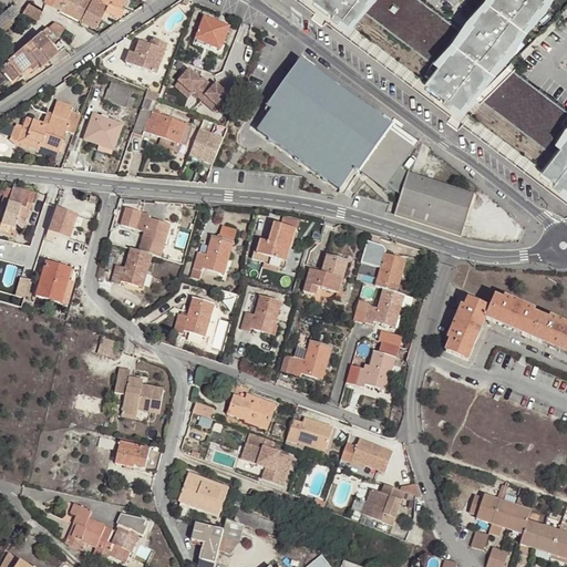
[(65,0),(62,8),(82,18),(91,0),(65,0)]
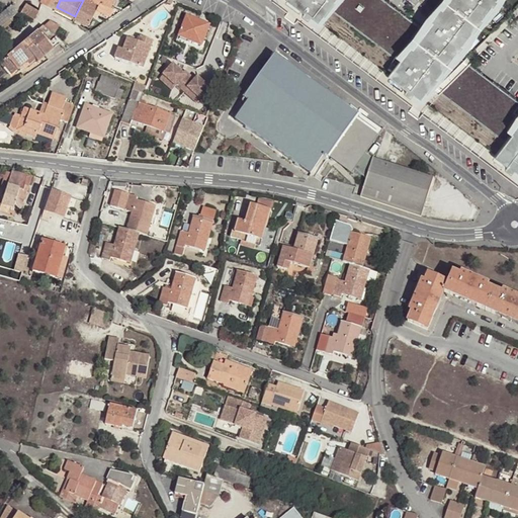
[(83,0),(75,16),(77,17),(82,20),(88,23),(97,7),(110,14),(114,6),(112,4),(114,0),(83,0)]
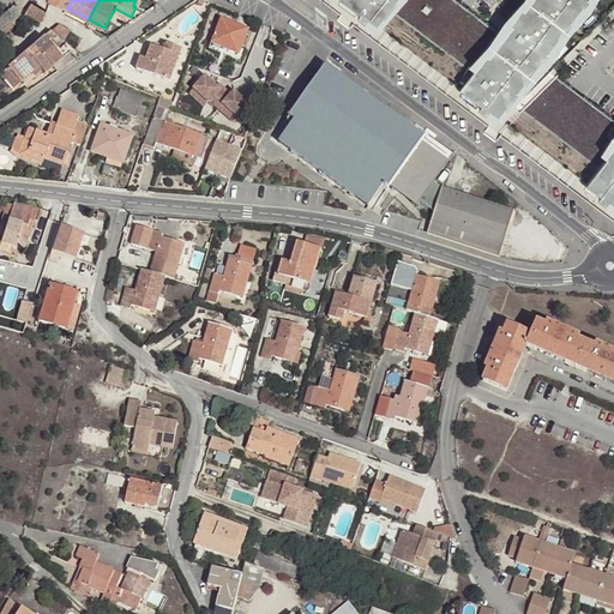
[(341,0),(339,1),(360,17),(366,8),(354,0),(341,0)]
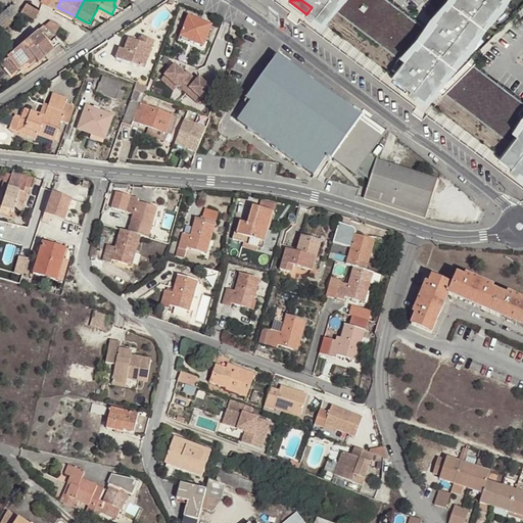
[(301,0),(312,7),(306,14),(320,25),(338,0),(301,0)]
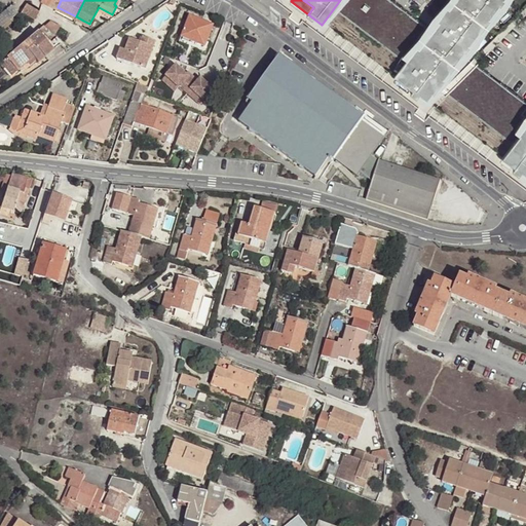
[(340,0),(322,25),(325,27),(346,0),(340,0)]
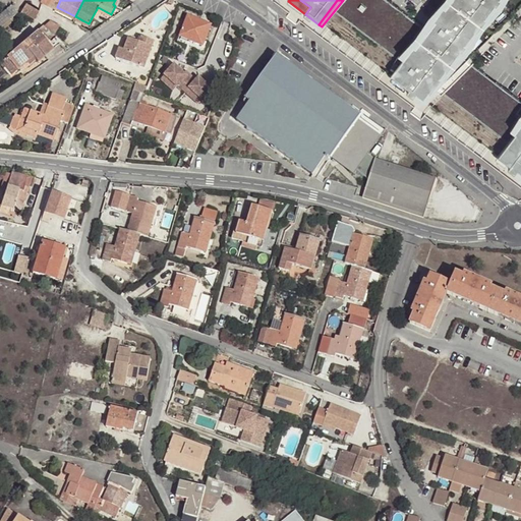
[(452,0),(452,1),(442,13),(439,11),(429,24),(432,26),(428,31),(423,26),(413,40),(398,59),(401,61),(399,64),(401,66),(408,71),(403,77),(413,84),(408,92),(422,103),(448,68),(499,0),(452,0)]
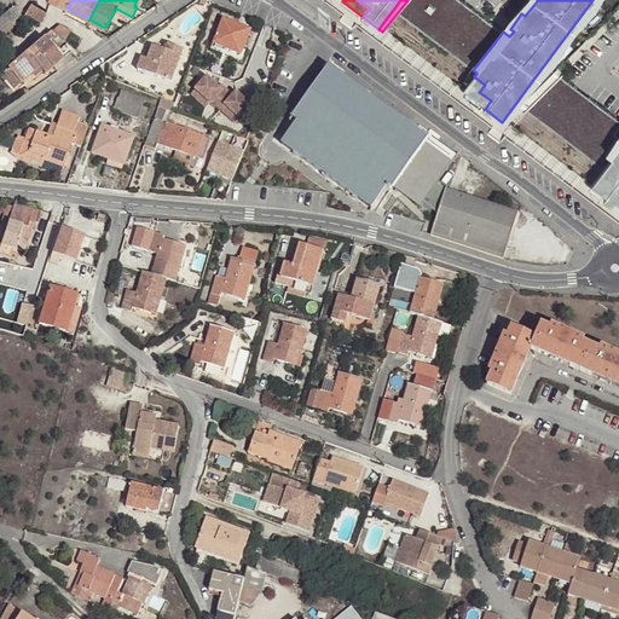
[(602,0),(593,0),(532,81),(502,122),(504,123),(560,57),(577,32),(597,10),(602,0)]
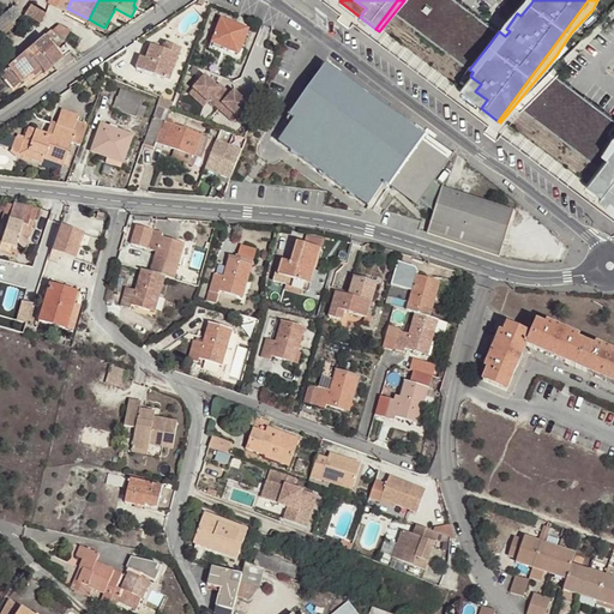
[(524,0),(499,31),(505,36),(510,31),(506,29),(517,13),(521,16),(533,1),(533,0),(524,0)]
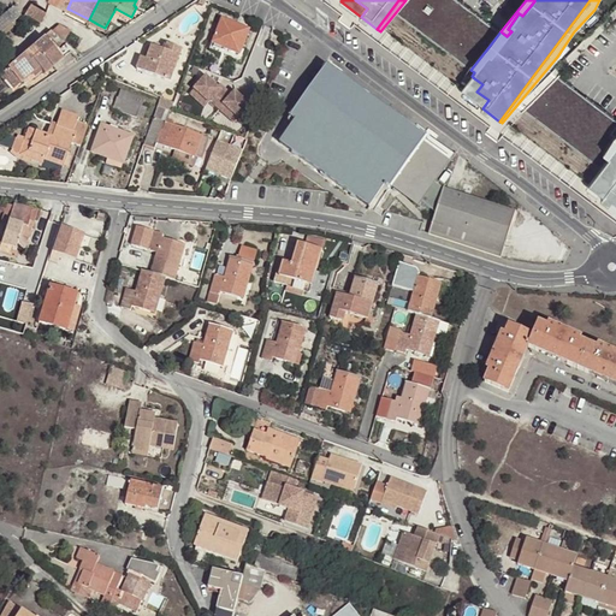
[(31,4),(27,12),(33,16),(41,21),(46,12),(31,4)]
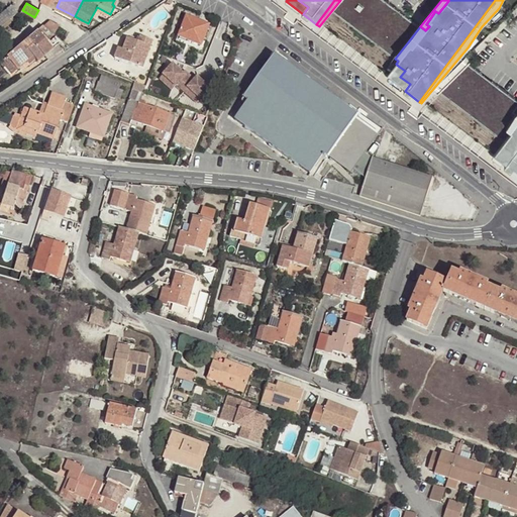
[(12,17),(17,13),(11,6),(0,15),(0,27),(12,17)]
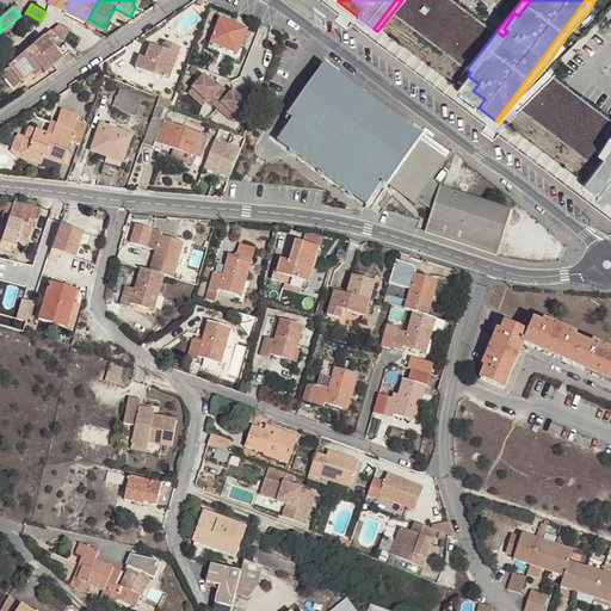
[(221,19),(210,43),(238,54),(247,30),(221,19)]
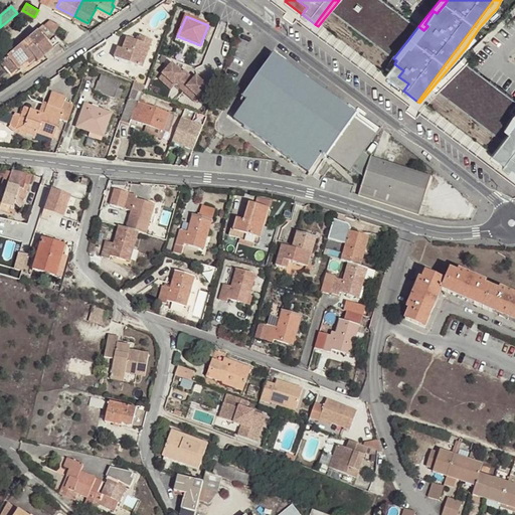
[(14,21),(12,17),(0,27),(3,30),(14,21)]
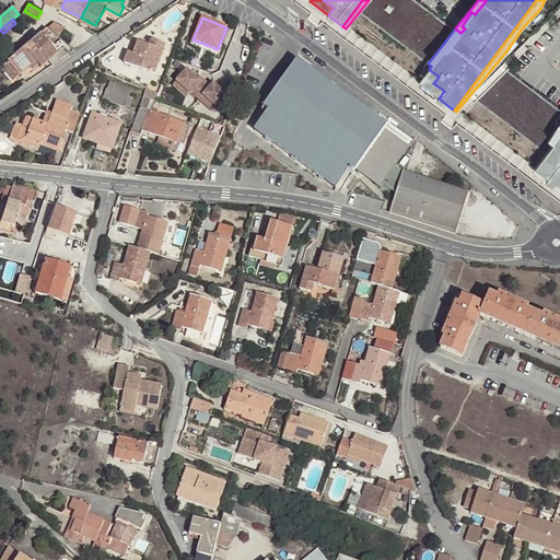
[(58,37),(62,33),(59,32),(48,25),(46,27),(58,37)]
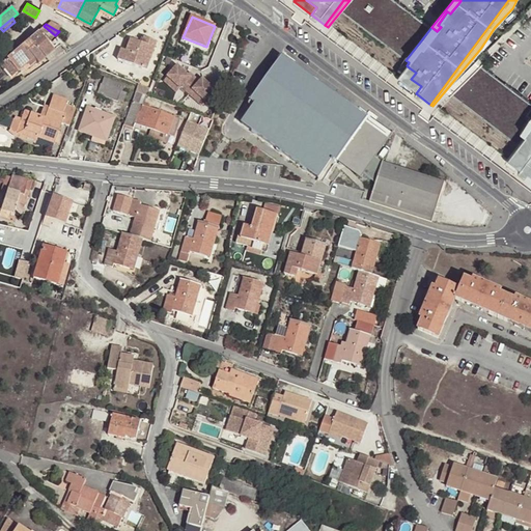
[(6,58),(0,63),(0,65),(4,71),(5,68),(11,64),(17,72),(27,63),(33,57),(36,61),(38,63),(63,43),(55,35),(44,26),(30,38),(6,58)]
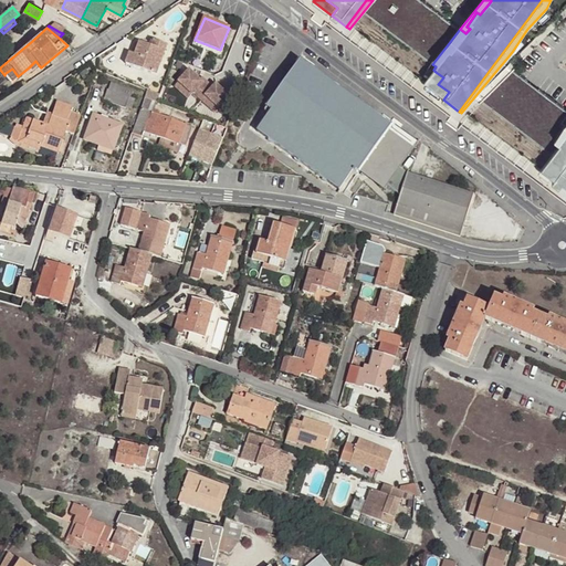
[(220,50),(195,40),(192,45),(218,55),(220,50)]
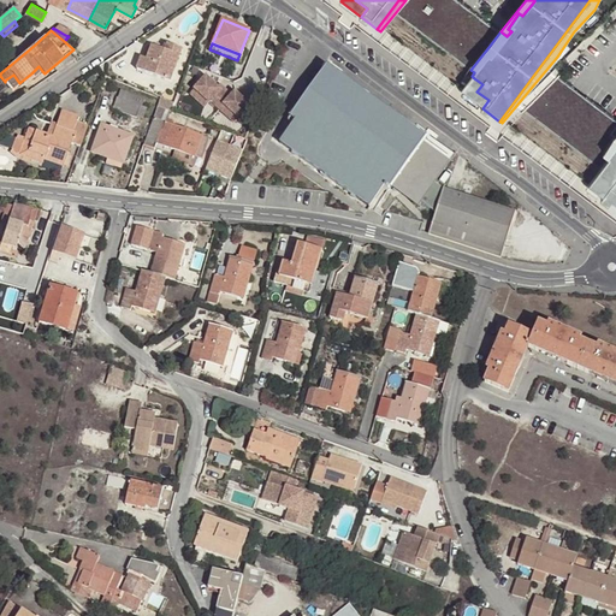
[(171,81),(183,51),(167,45),(164,52),(152,47),(147,60),(142,58),(137,69),(171,81)]
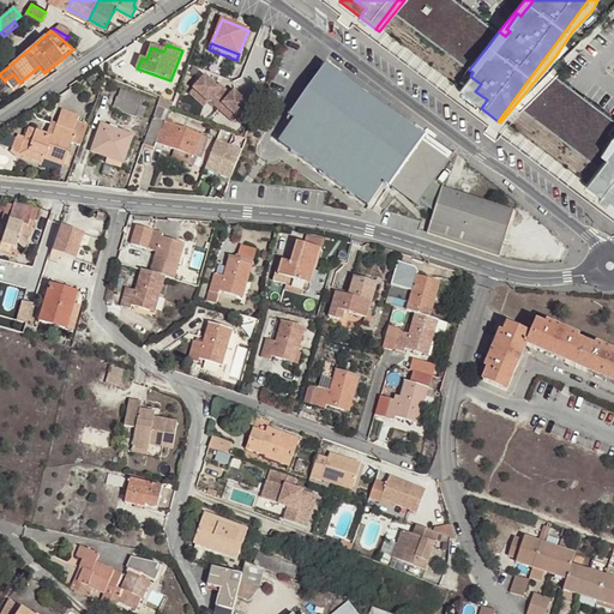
[(427,233),(499,257),(513,211),(441,187),(434,182),(449,163),(422,144),(426,138),(326,65),(288,118),(294,121),(278,143),(368,206),(383,187),(389,191),(391,187),(417,206),(421,202),(434,211),(427,233)]
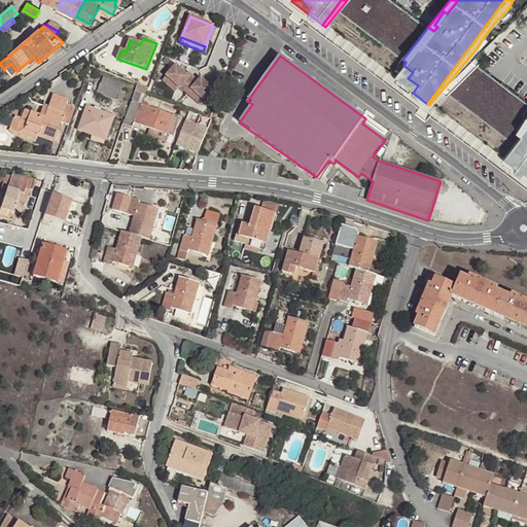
[(30,66),(36,61),(33,57),(27,63),(30,66)]
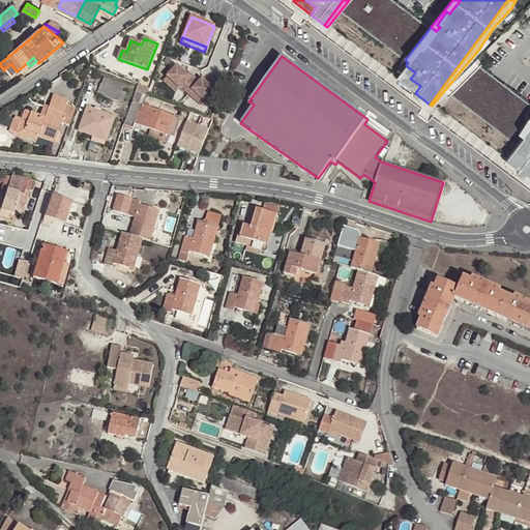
[(403,74),(408,67),(406,65),(408,62),(405,60),(398,69),(403,74)]
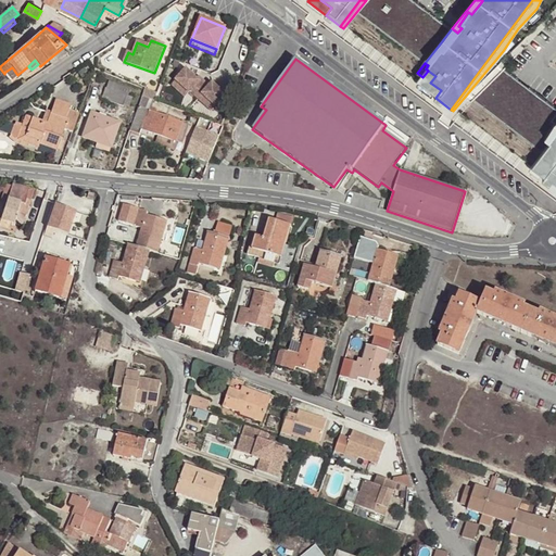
[(12,67),(5,72),(12,79),(17,75),(12,67)]
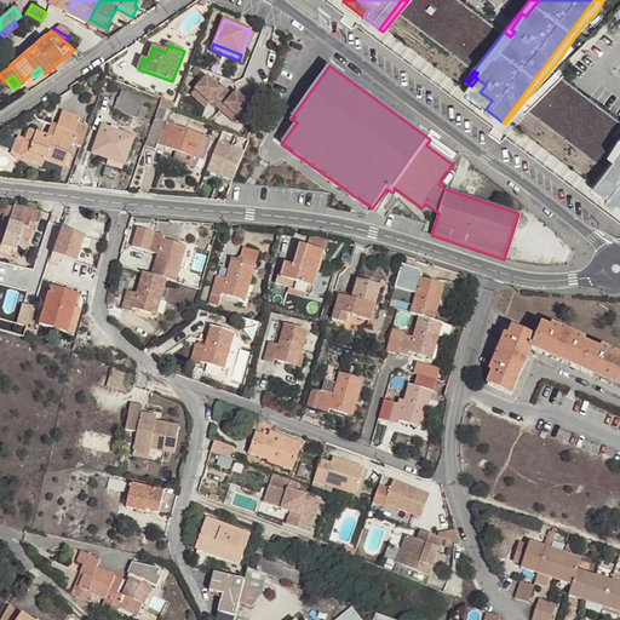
[(195,90),(210,104),(211,102),(220,110),(225,105),(230,101),(207,78),(195,90)]
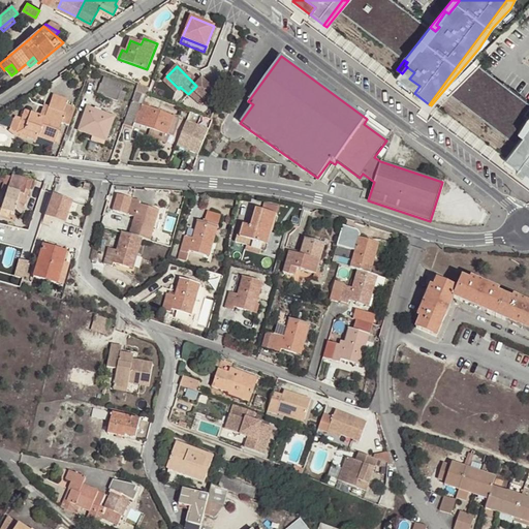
[(175,93),(179,89),(166,76),(162,81),(175,93)]
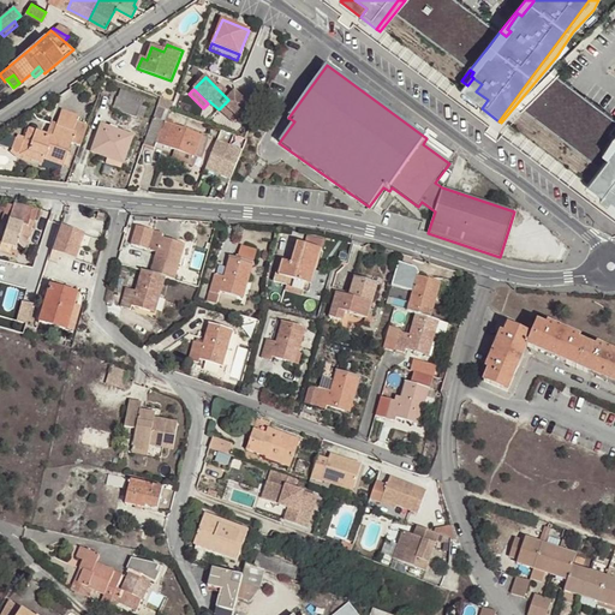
[(142,99),(124,91),(120,100),(118,99),(114,108),(136,117),(137,114),(143,117),(147,108),(139,106),(142,99)]
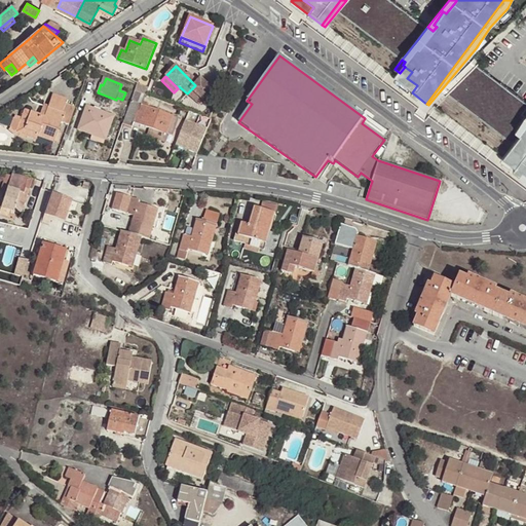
[(200,79),(195,85),(191,89),(203,102),(203,103),(216,107),(220,95),(213,91),(200,79)]
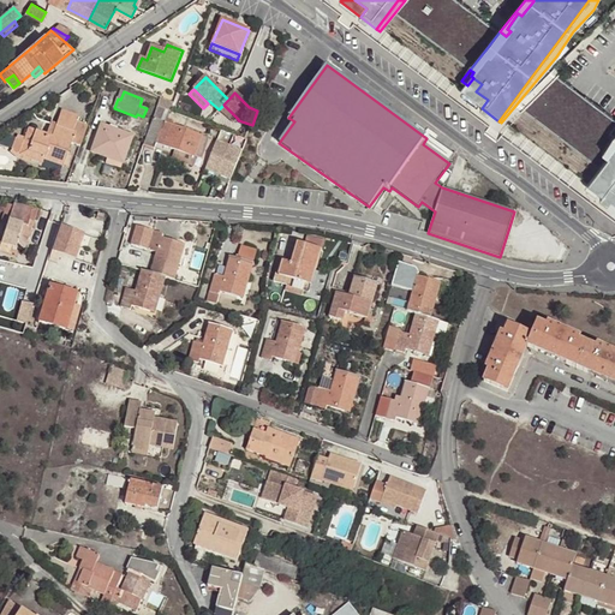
[(233,124),(238,119),(224,105),(219,109),(233,124)]
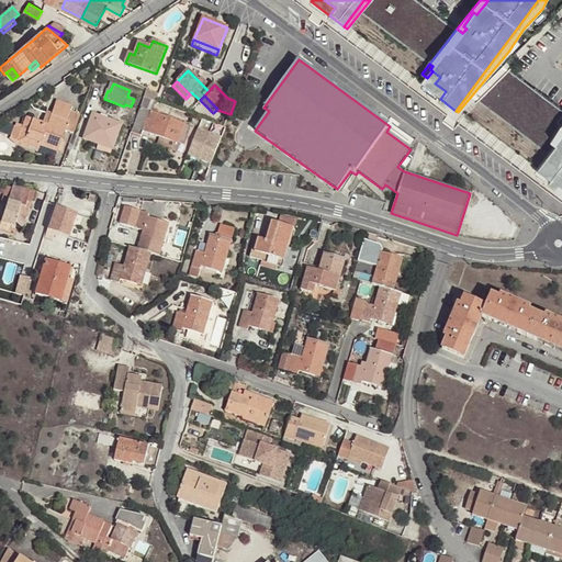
[(154,101),(144,98),(132,132),(141,135),(142,131),(160,137),(179,143),(183,145),(191,127),(150,111),(154,101)]
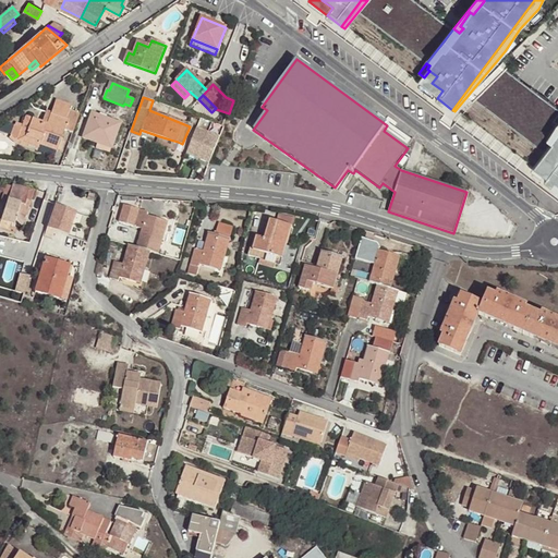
[(57,101),(52,114),(68,120),(71,112),(72,107),(57,101)]
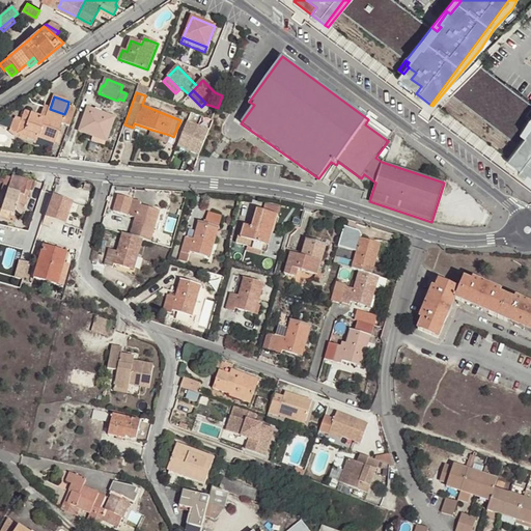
[(70,124),(75,110),(67,107),(64,114),(50,109),(46,118),(25,111),(21,122),(26,126),(24,130),(38,136),(38,137),(53,143),(61,121),(70,124)]
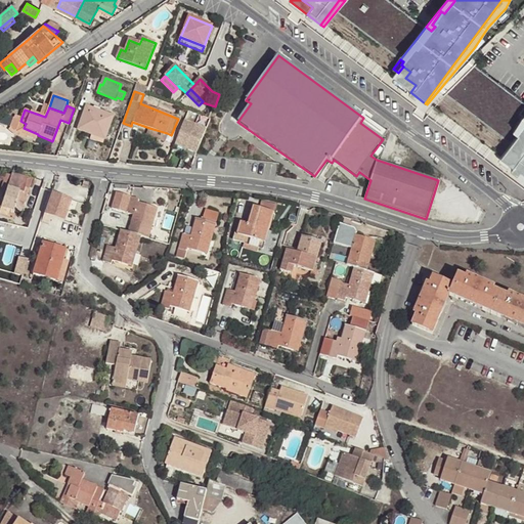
[(113,117),(87,106),(78,130),(92,135),(90,139),(102,143),(113,117)]
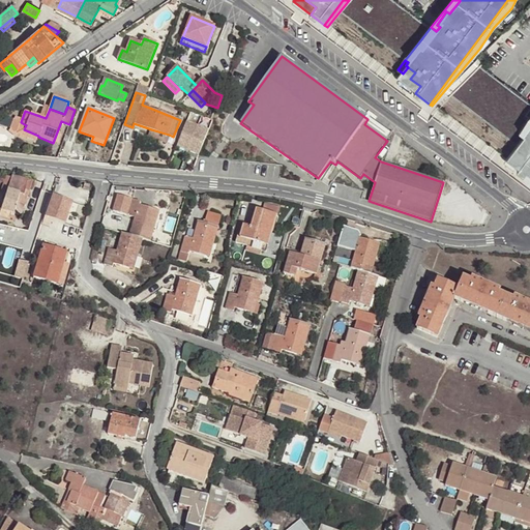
[(17,134),(36,141),(38,137),(38,136),(24,129),(26,125),(21,122),(17,134)]
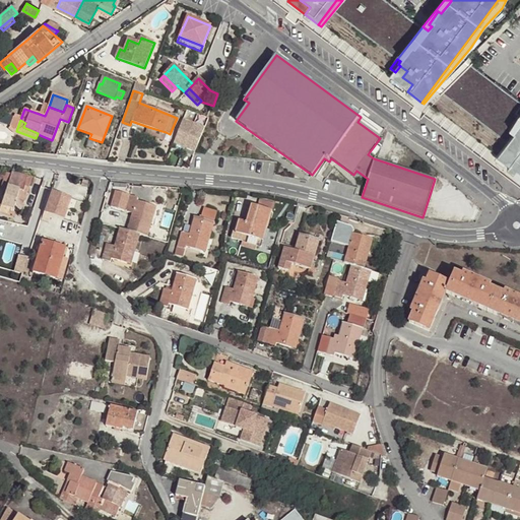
[(174,143),(195,151),(204,129),(205,128),(183,120),(174,143)]
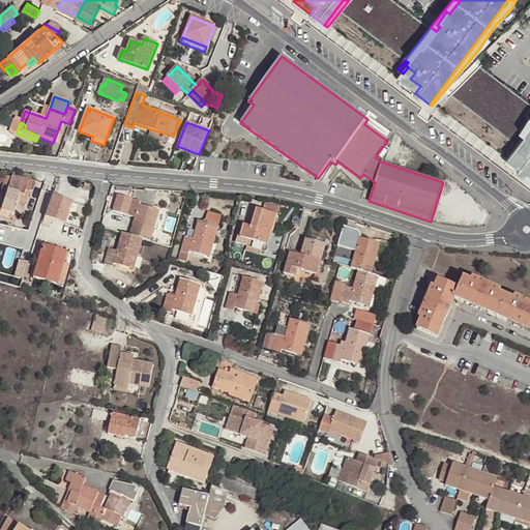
[(166,142),(169,135),(151,129),(149,137),(166,142)]
